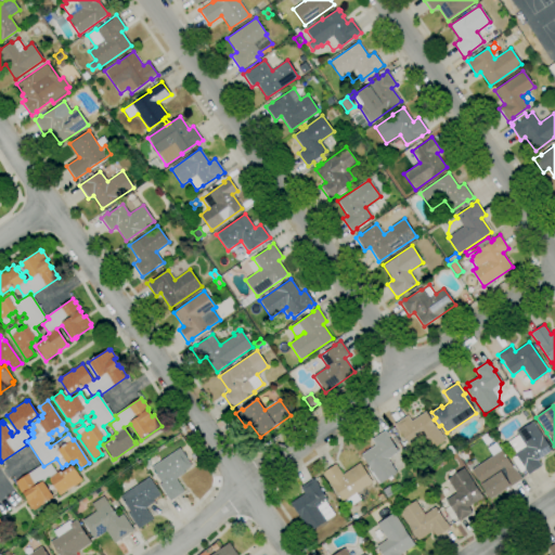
[(428,452),(420,438),(409,446),(398,430),(394,425),(408,415),(411,422),(425,412),(438,430),(439,430),(443,436),(442,437),(444,440),(428,452)]
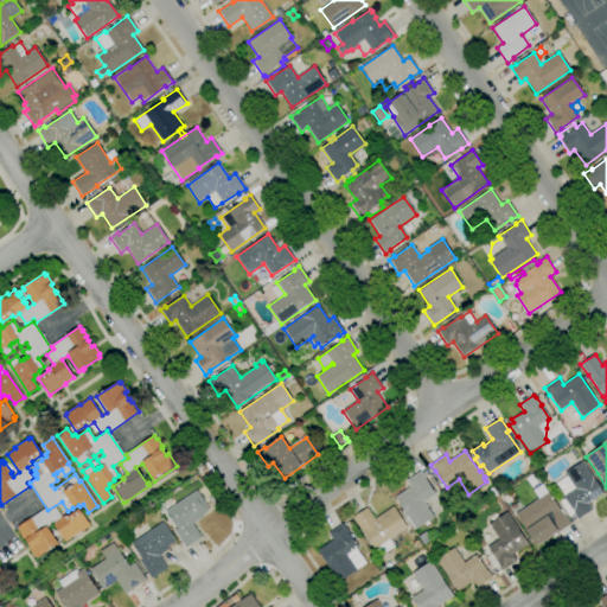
[(577,519),(575,515),(570,518),(560,502),(564,498),(563,496),(575,487),(564,473),(567,472),(564,470),(573,465),(575,467),(583,461),(593,477),(604,492),(588,504),(592,510),(577,519)]
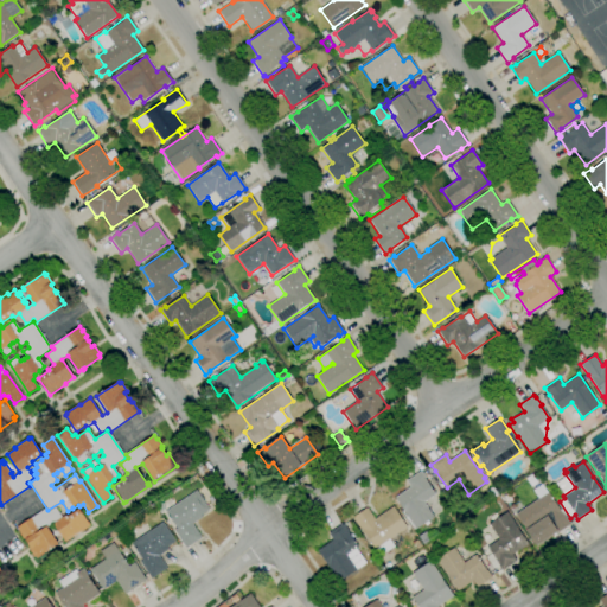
[(415,530),(395,497),(410,487),(406,480),(421,471),(426,478),(425,478),(435,494),(425,503),(434,518),(415,530)]
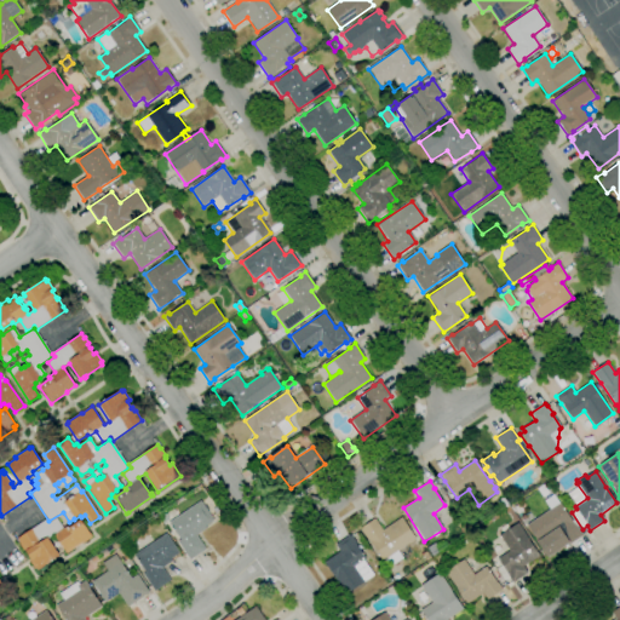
[(527,526),(550,509),(545,500),(554,495),(558,504),(561,503),(572,521),(573,520),(578,526),(577,527),(583,535),(547,558),(527,526)]
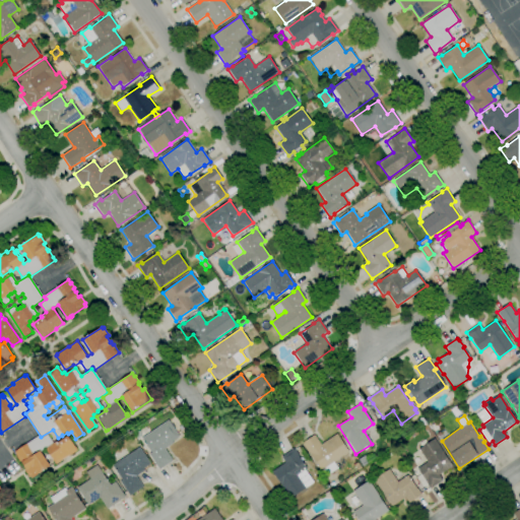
[(158,470),(148,454),(151,453),(141,438),(169,419),(179,437),(172,442),(173,444),(165,449),(173,461),(158,470)]
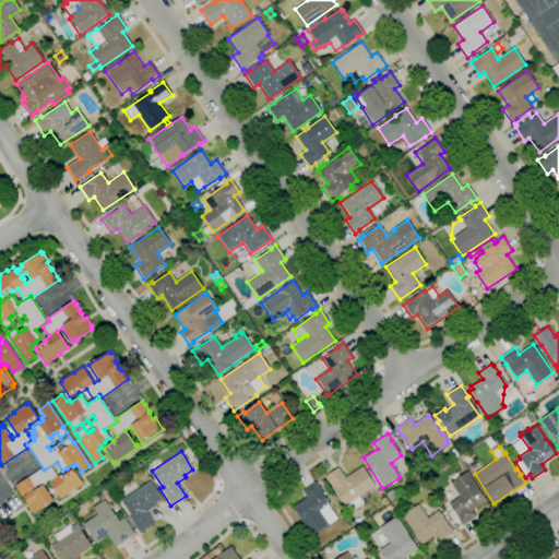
[(467,463),(463,458),(467,454),(472,461),(467,463)]
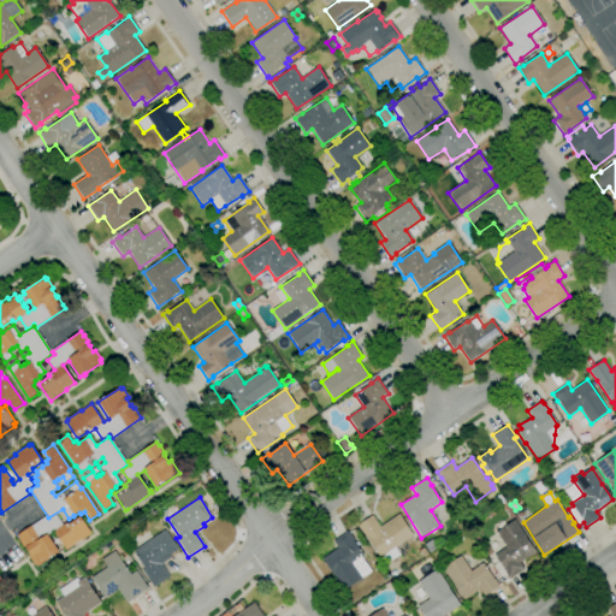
[(388,564),(381,556),(380,557),(372,545),(369,546),(367,543),(368,542),(366,537),(365,538),(357,525),(372,515),(379,527),(400,514),(413,535),(395,548),(400,556),(388,564)]
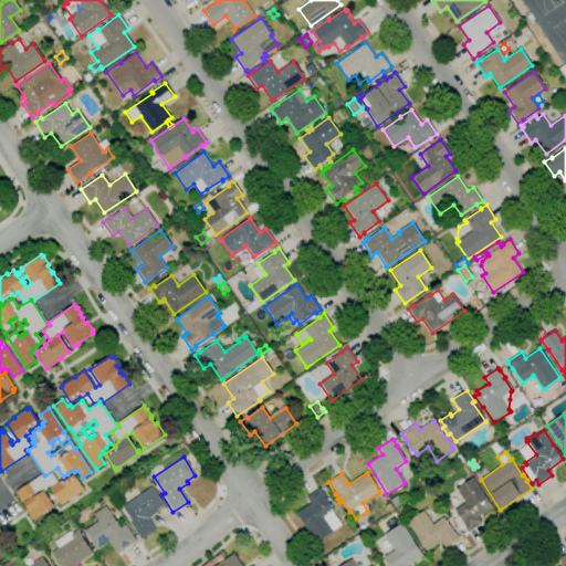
[(33,522),(27,511),(28,510),(23,503),(22,503),(21,503),(17,496),(18,496),(16,492),(41,474),(44,478),(51,473),(58,482),(62,479),(63,481),(73,474),(84,490),(82,491),(83,492),(70,501),(69,500),(61,505),(49,488),(44,491),(54,507),(33,522)]
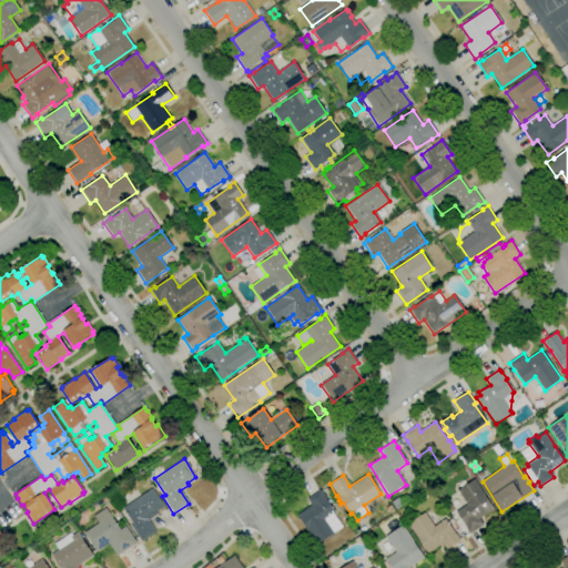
[(458,535),(455,530),(458,527),(455,521),(459,518),(455,511),(467,504),(458,490),(460,488),(458,484),(464,480),(467,484),(475,479),(494,509),(479,518),(484,525),(469,534),(466,529),(462,533),(458,535)]
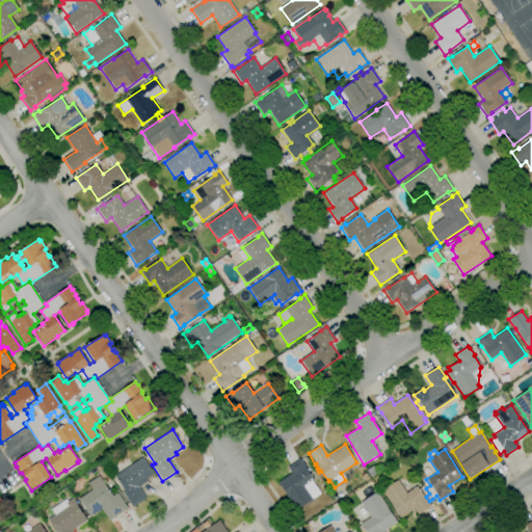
[(132,507),(123,493),(125,490),(114,476),(142,457),(154,475),(147,479),(148,481),(139,487),(147,498),(132,507)]
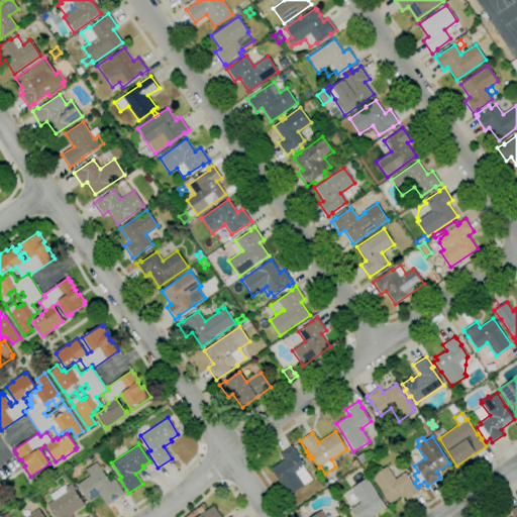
[(288,496),(270,469),(283,459),(280,454),(292,445),(297,452),(296,453),(298,456),(299,455),(301,457),(300,458),(305,466),(303,467),(312,480),(293,493),(294,494),(292,496),(291,495),(288,496)]
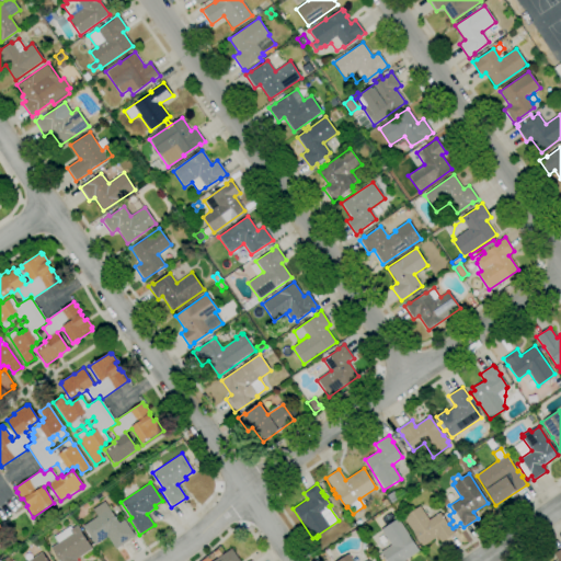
[(391,503),(387,495),(393,491),(399,499),(391,503)]
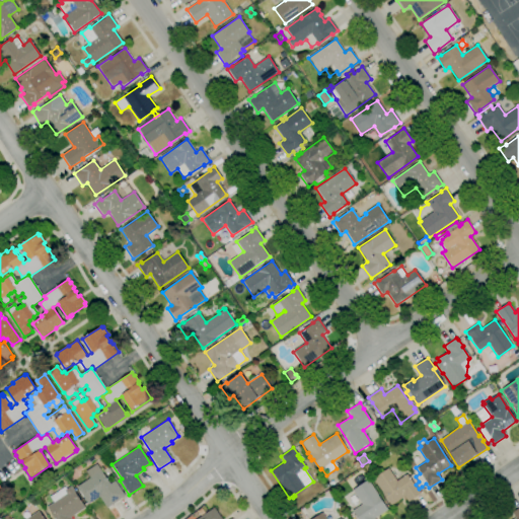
[(357,469),(353,464),(357,461),(361,466),(357,469)]
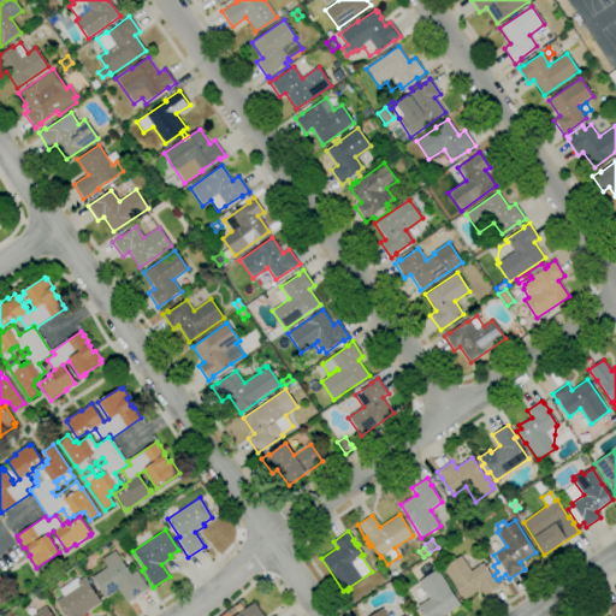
[(128,604),(118,590),(106,598),(101,592),(99,593),(89,580),(92,579),(92,578),(106,567),(101,560),(114,551),(130,574),(136,570),(148,588),(128,604)]
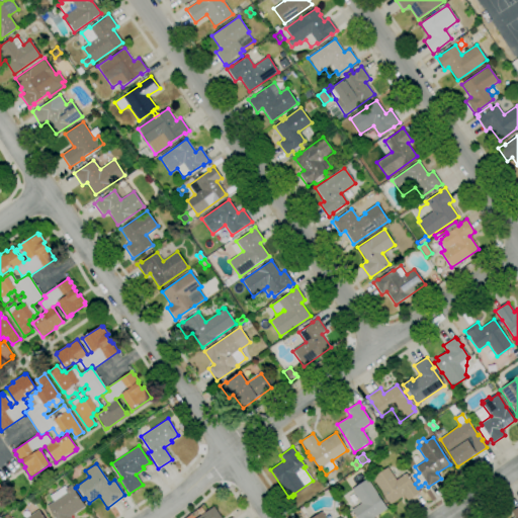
[(390,505),(371,478),(387,467),(396,481),(406,473),(415,487),(416,487),(420,493),(407,501),(404,496),(390,505)]
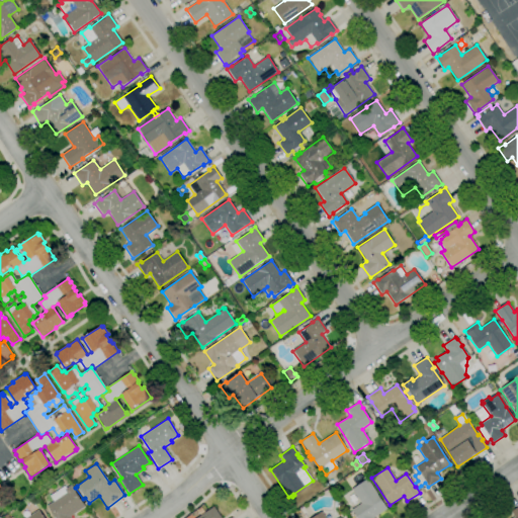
[(355,517),(351,511),(361,504),(351,489),(367,479),(376,493),(386,509),(373,517),(355,517)]
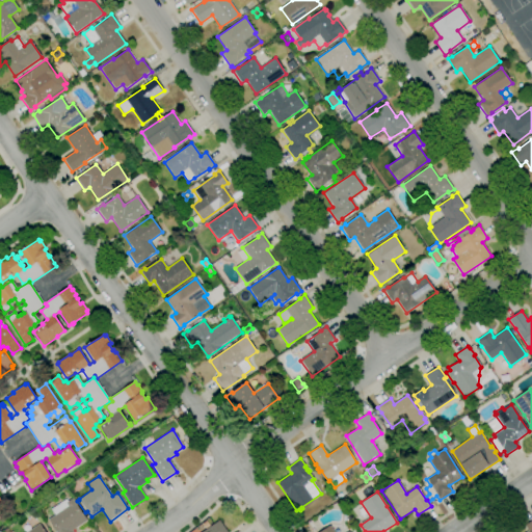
[(56,531),(48,520),(55,515),(51,510),(67,499),(68,502),(73,498),(77,504),(76,504),(87,521),(73,531),(56,531)]
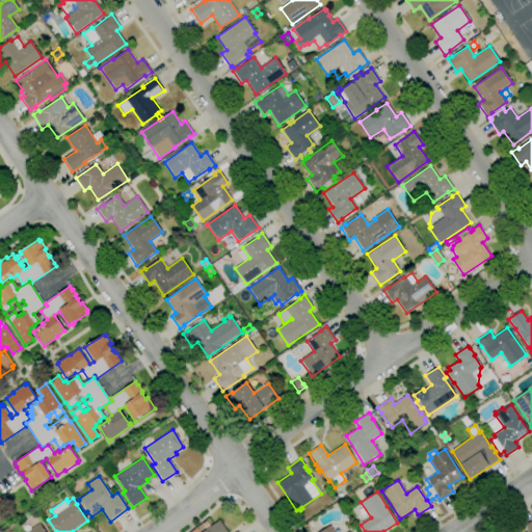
[(202,531),(206,530),(202,524),(207,521),(210,527),(219,521),(228,531),(202,531)]
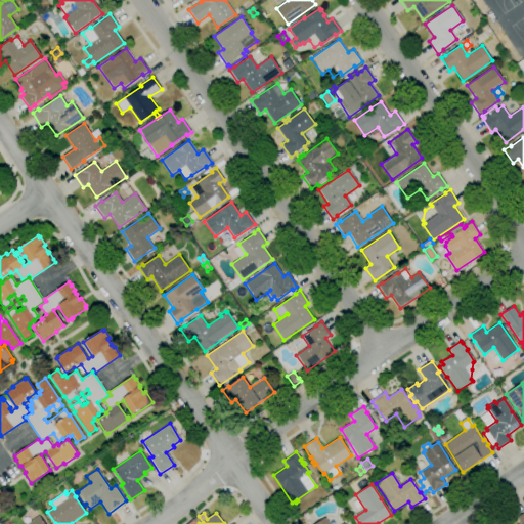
[(25,523),(45,523),(40,515),(25,523)]
